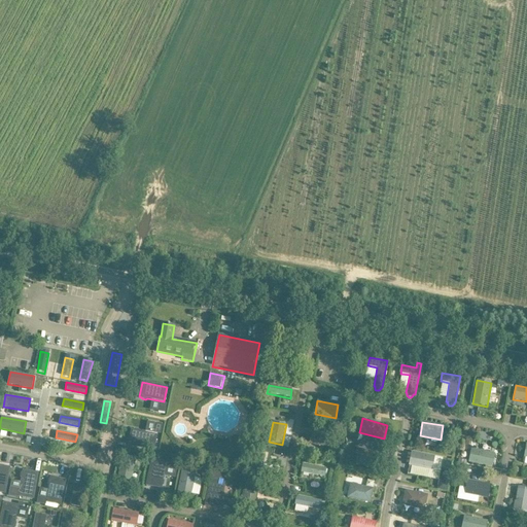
[(132,430),(129,445),(154,450),(156,435),(140,432),(139,430),(135,430),(134,430),(132,430)]
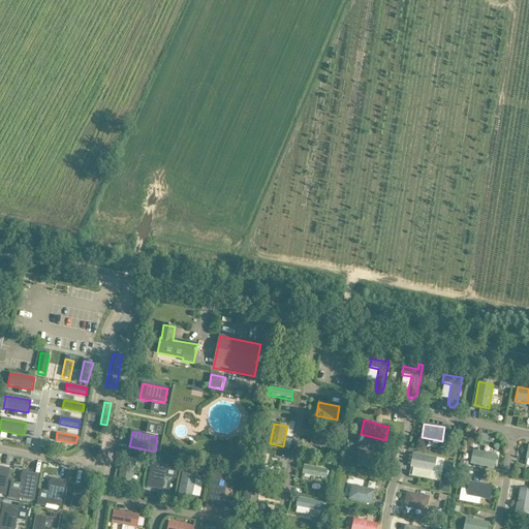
[(332,449),(334,441),(311,436),(309,445),(332,449)]
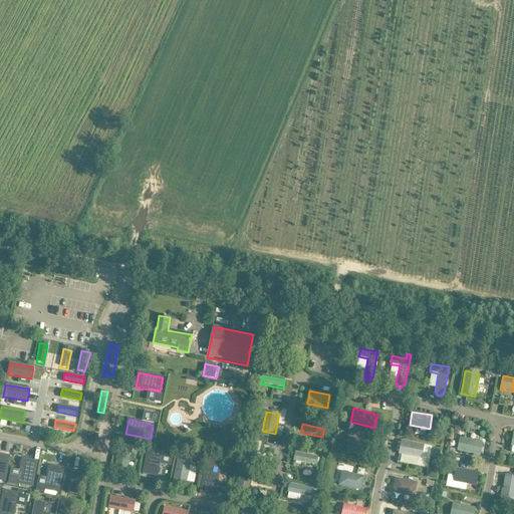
[(480,456),(483,443),(460,438),(457,451),(480,456)]
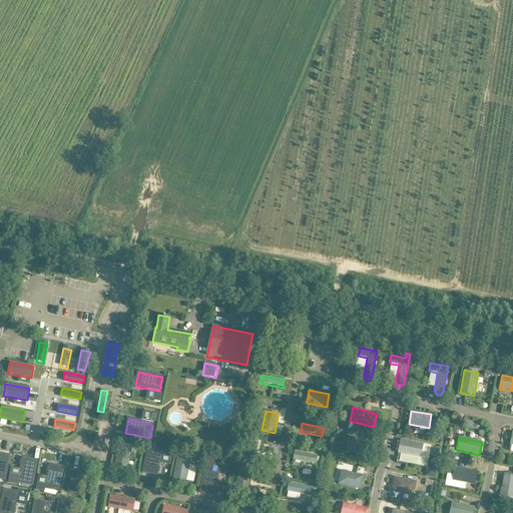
[(353,438),(350,452),(375,456),(377,442),(353,438)]
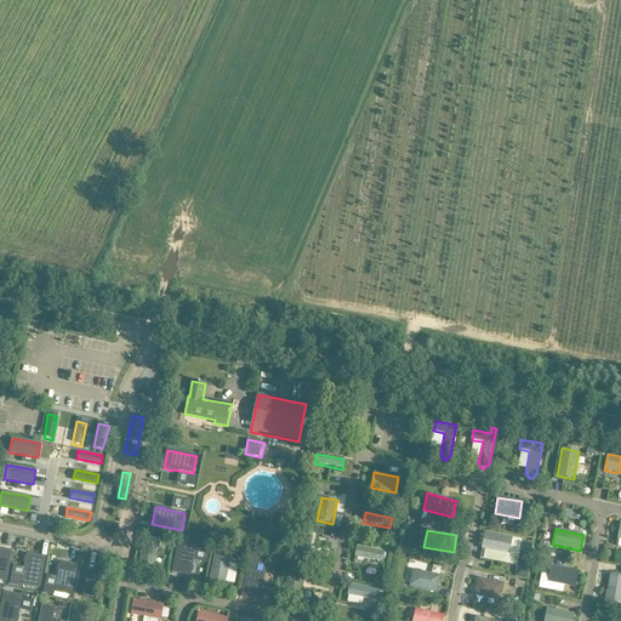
[(508,556),(512,539),(484,534),(480,550),(508,556)]
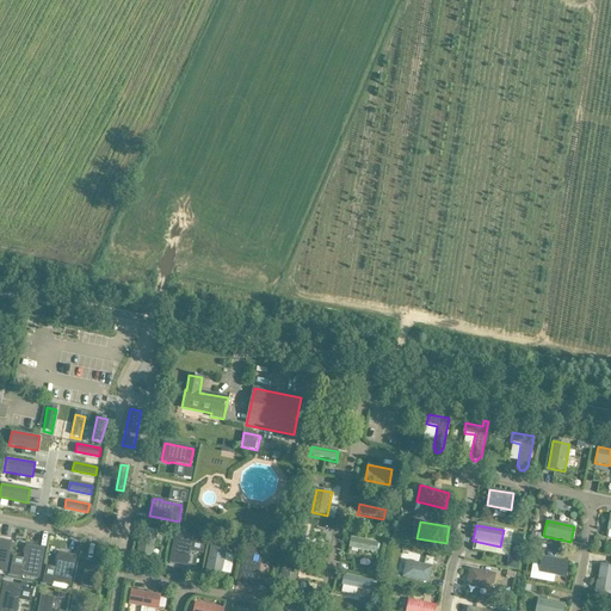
[(176,532),(171,562),(187,566),(189,562),(190,561),(191,557),(190,555),(191,550),(192,541),(204,543),(207,535),(193,532),(193,536),(176,532)]
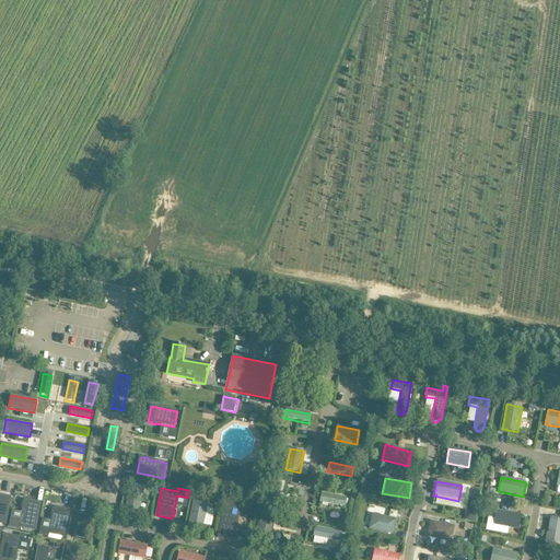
[(345,506),(347,498),(321,493),(319,502),(345,506)]
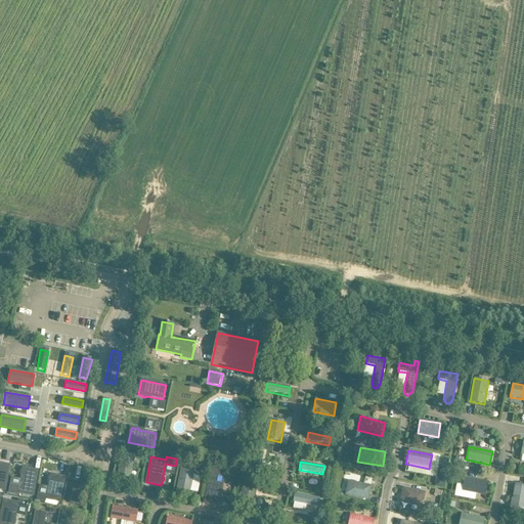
[(0,489),(5,490),(10,465),(0,463),(0,489)]
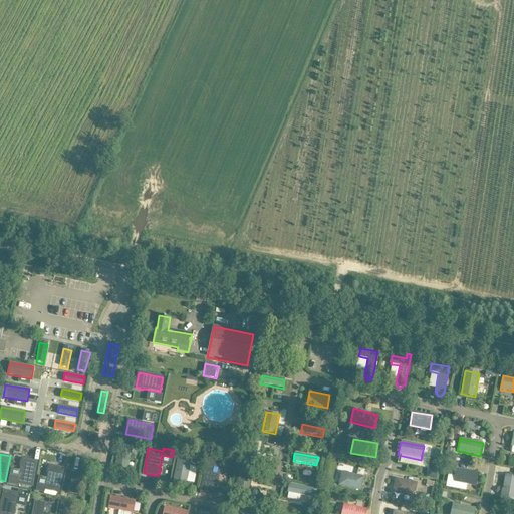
[(21,467),(18,484),(33,487),(37,462),(22,459),(22,462),(21,462),(20,466),(21,467)]
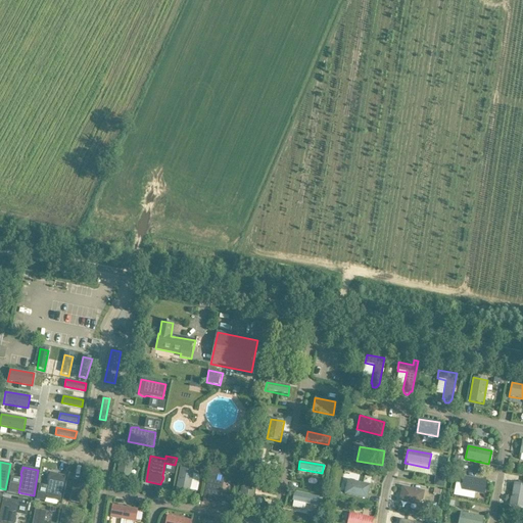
[(195,472),(181,469),(176,492),(190,495),(195,472)]
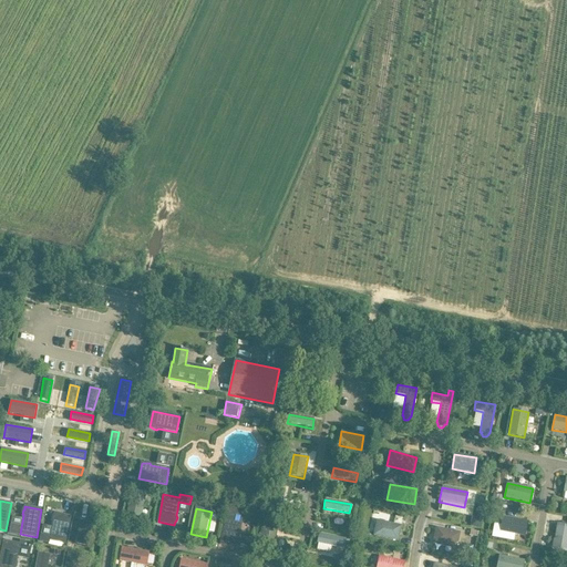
[(227,513),(220,545),(228,546),(228,544),(230,544),(230,545),(235,546),(236,545),(237,545),(241,524),(234,523),(236,515),(227,513)]
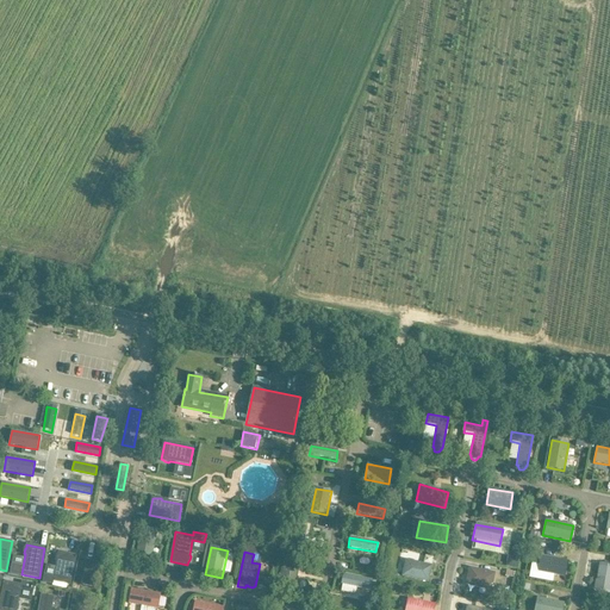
[(45,574),(43,583),(53,584),(54,582),(70,585),(76,556),(58,553),(58,555),(56,556),(55,561),(56,562),(54,576),(45,574)]
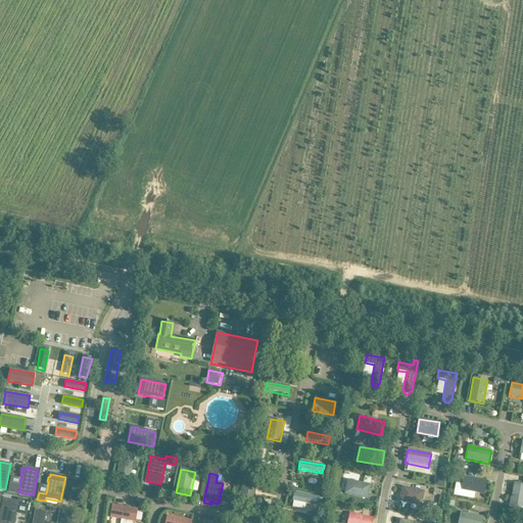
[(484,495),(487,481),(464,476),(461,490),(484,495)]
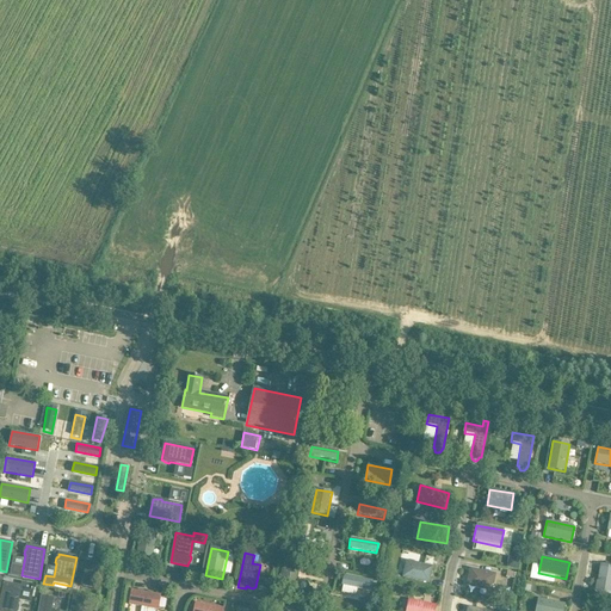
[(519,569),(519,557),(508,557),(507,568),(519,569)]
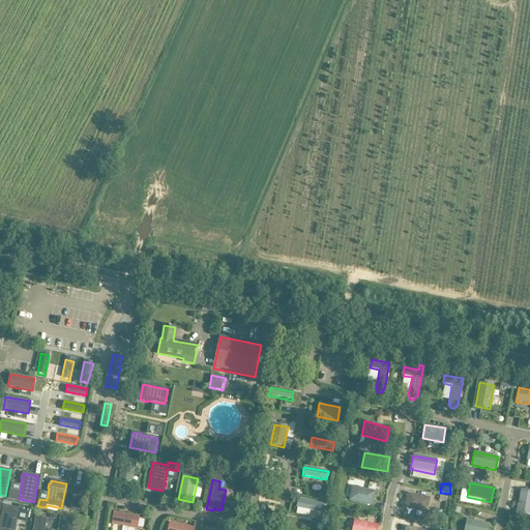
[(376,492),(353,487),(350,500),(373,505),(376,492)]
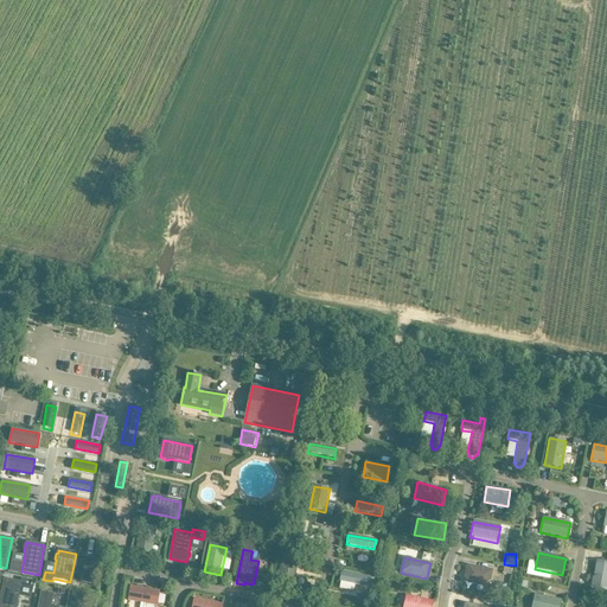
[(94,587),(98,562),(85,560),(81,585),(94,587)]
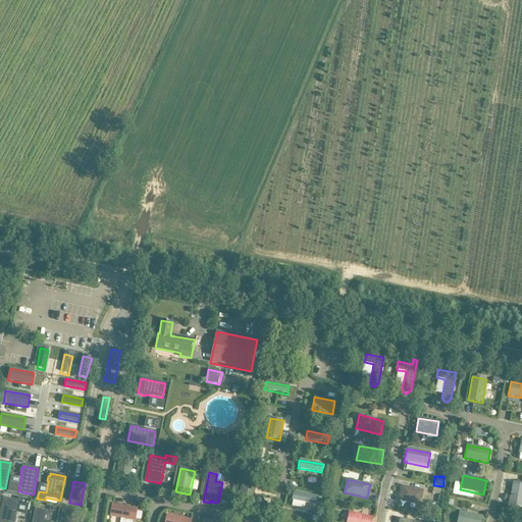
[(521,507),(521,482),(513,481),(509,505),(521,507)]
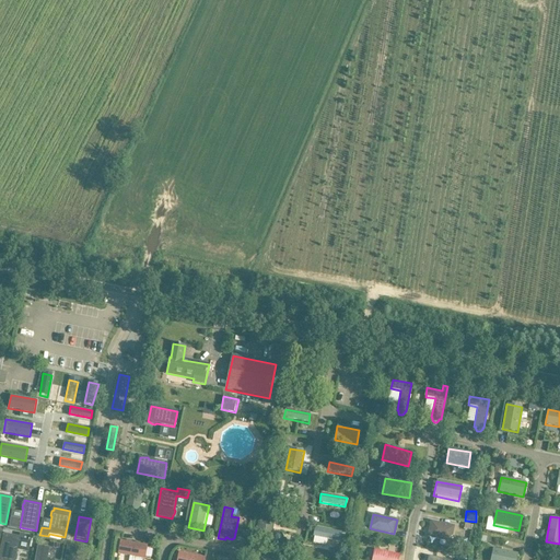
[(276,521),(260,517),(256,543),(270,546),(276,521)]
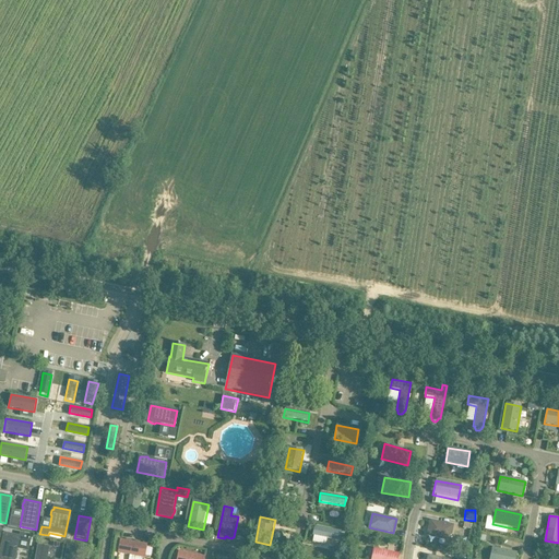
[(454,525),(430,520),(427,535),(450,540),(454,525)]
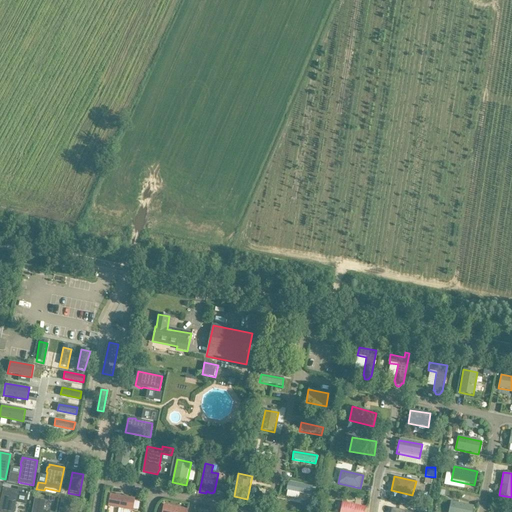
[(312,496),(313,487),(291,483),(289,491),(312,496)]
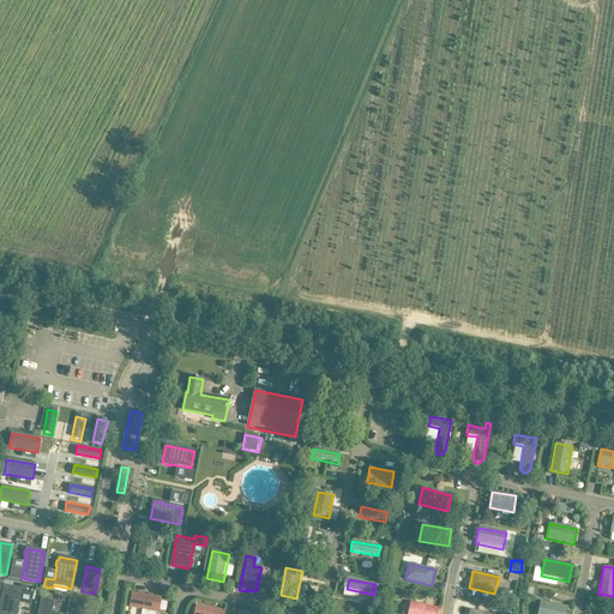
[(5,585),(0,607),(0,613),(17,613),(19,611),(18,608),(19,602),(22,594),(32,596),(34,589),(23,587),(22,589),(5,585)]
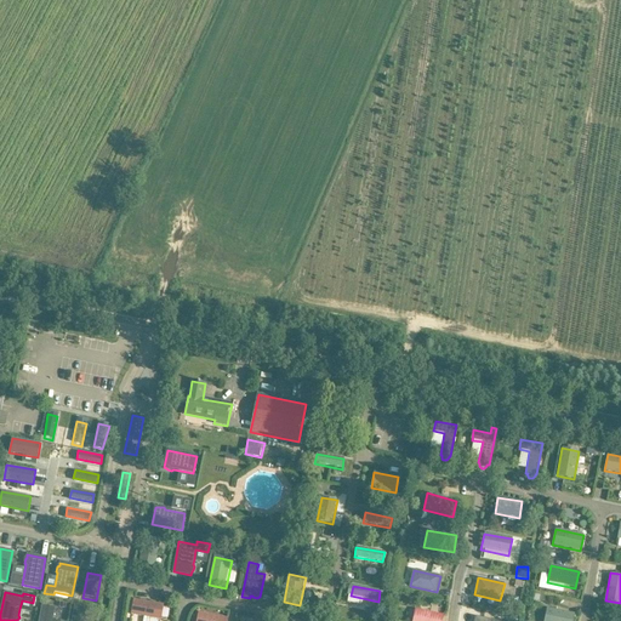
[(134,599),(131,614),(161,620),(164,604),(134,599)]
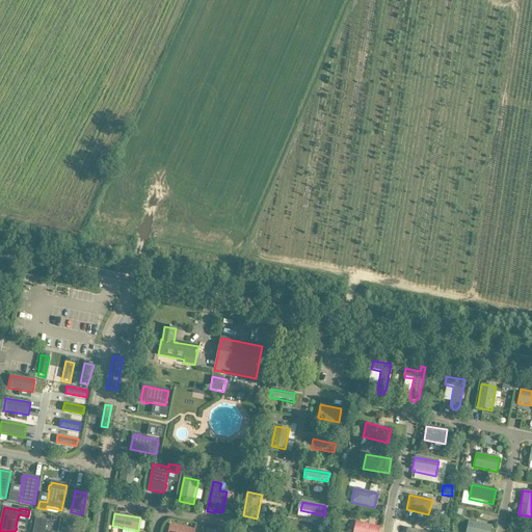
[(44,531),(47,521),(35,519),(32,531),(44,531)]
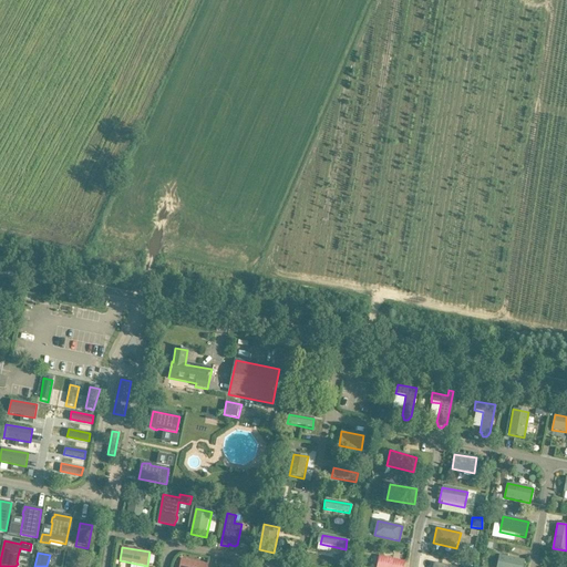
[(84,566),(86,558),(68,554),(64,566),(74,566),(75,566),(82,566),(84,566)]
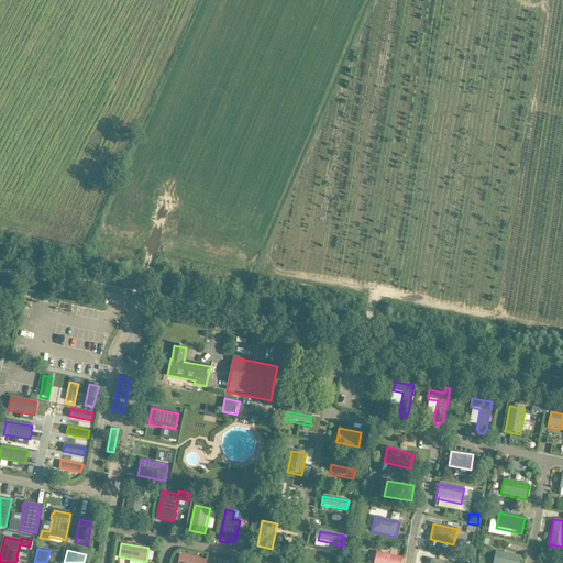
[(519,562),(521,555),(496,551),(493,562),(519,562)]
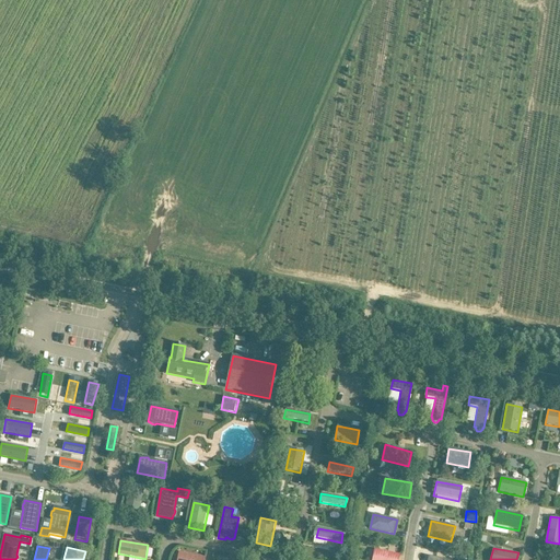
[(398,559),(399,555),(374,550),(372,559),(398,559)]
